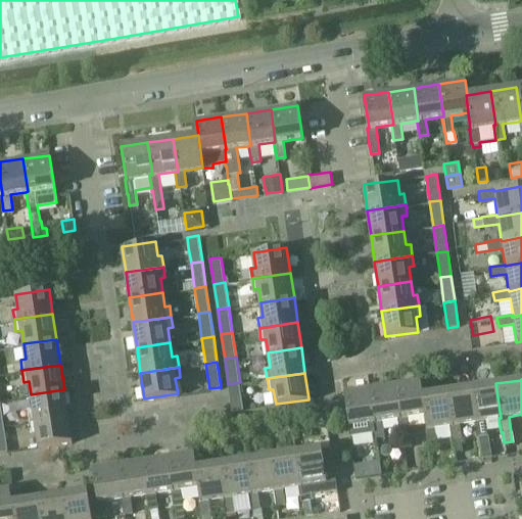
[(407,415),(424,413),(421,394),(419,381),(393,384),(397,416),(396,417),(398,432),(409,431),(407,415)]
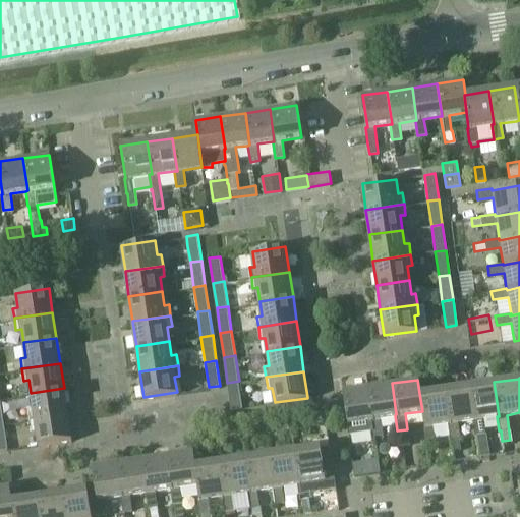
[(242,407),(239,381),(227,383),(231,409),(242,407)]
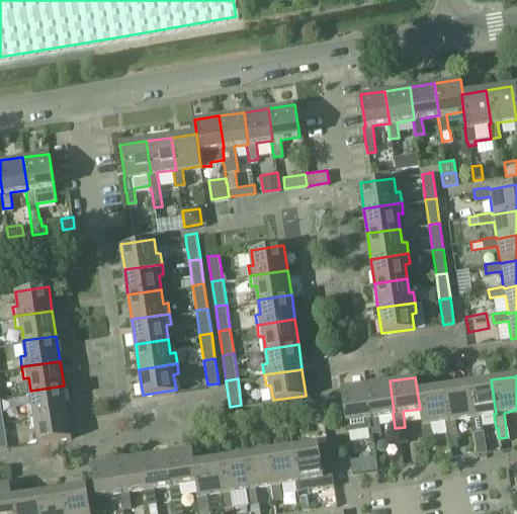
[(479,416),(494,414),(496,414),(491,379),(467,383),(471,417),(470,417),(472,432),(481,430),(479,416)]
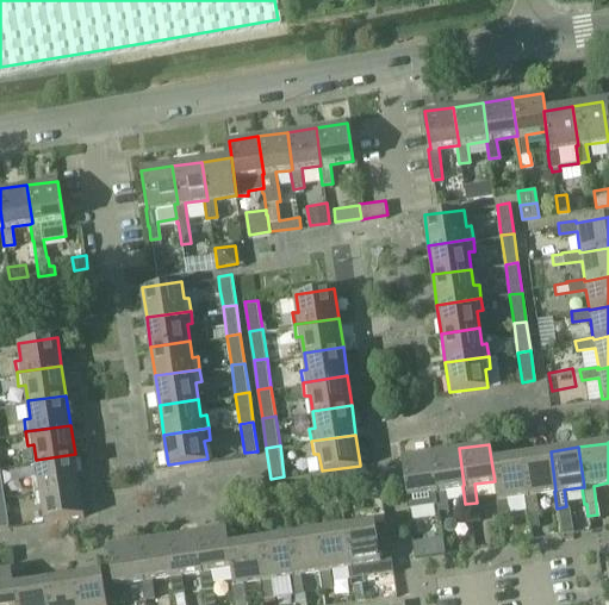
[(459,448),(430,453),(435,488),(434,490),(436,503),(436,509),(448,506),(446,487),(463,486),(464,485),(459,448)]
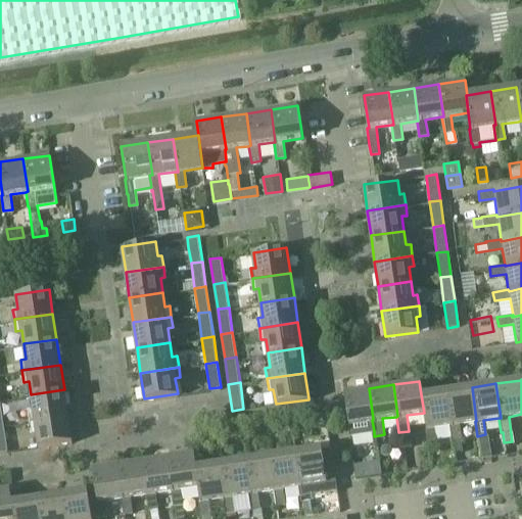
[(472,387),(447,390),(453,424),(449,425),(452,439),(453,439),(454,451),(461,450),(460,438),(461,438),(458,424),(475,421),(476,421),(472,387)]
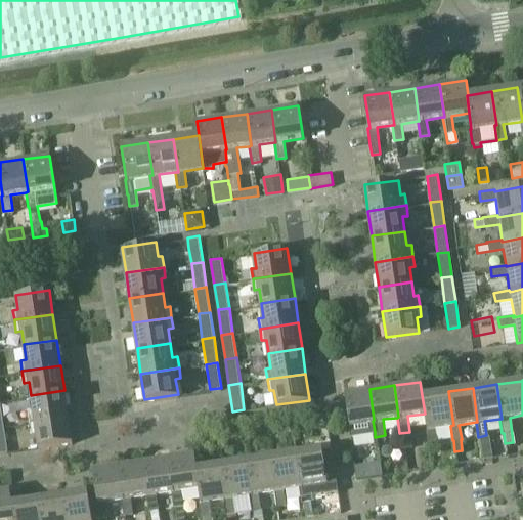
[(343,393),(348,424),(347,424),(348,436),(375,432),(373,421),(374,420),(369,389),(343,393)]
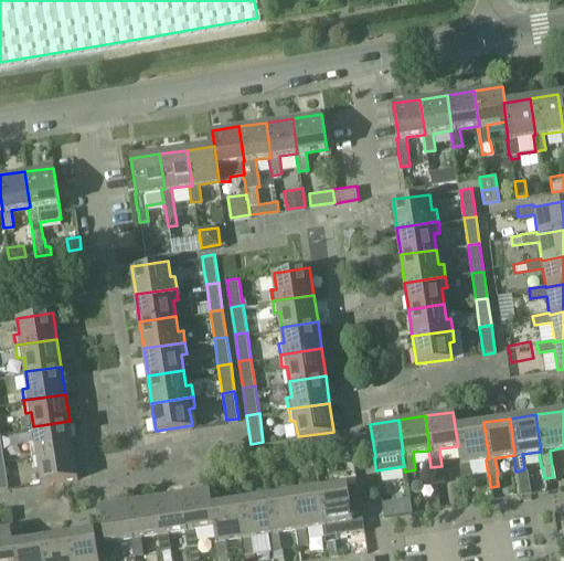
[(30,443),(32,455),(73,448),(70,421),(33,426),(35,442),(30,443)]
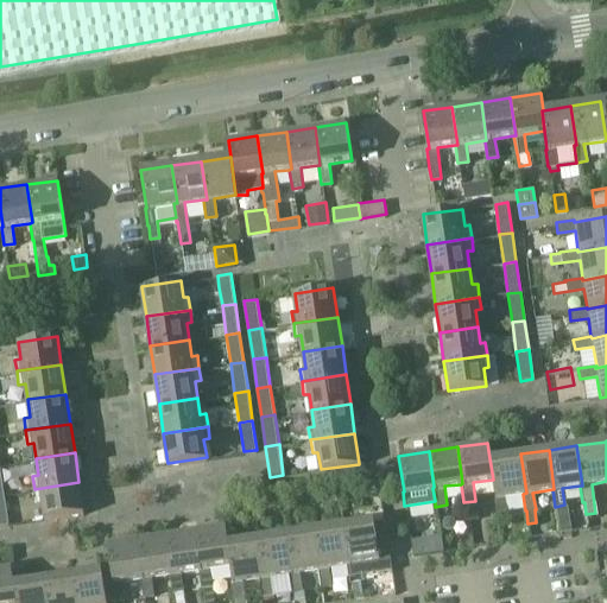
[(504,496),(523,494),(526,493),(520,454),(489,458),(493,480),(495,496),(493,497),(495,515),(506,514),(504,496)]
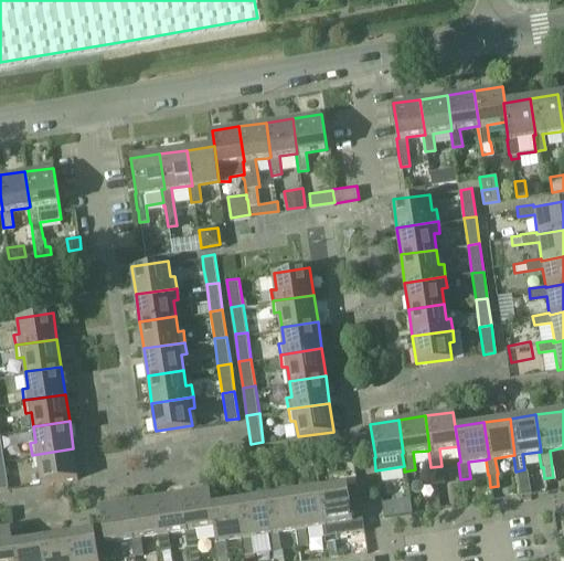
[(41,482),(77,476),(73,448),(32,455),(34,467),(39,466),(41,482)]
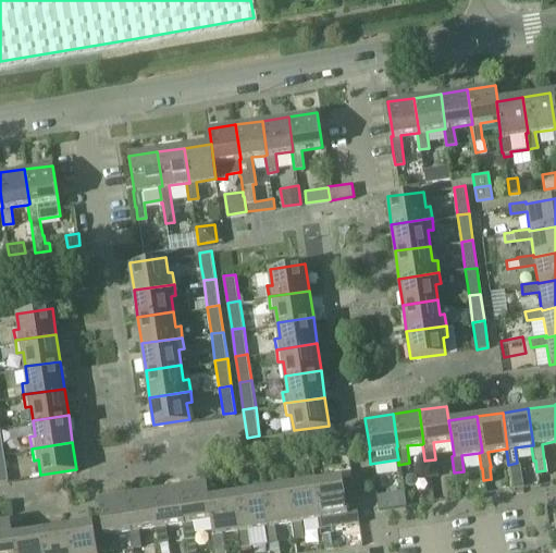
[(518,463),(517,463),(508,465),(511,488),(521,487),(518,463)]
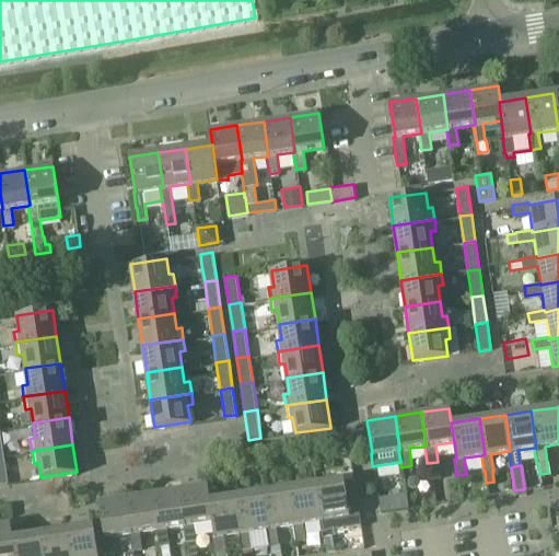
[(319,484),(316,485),(321,518),(319,519),(321,530),(361,523),(354,478),(345,481),(344,481),(337,482),(336,477),(319,479),(319,484)]
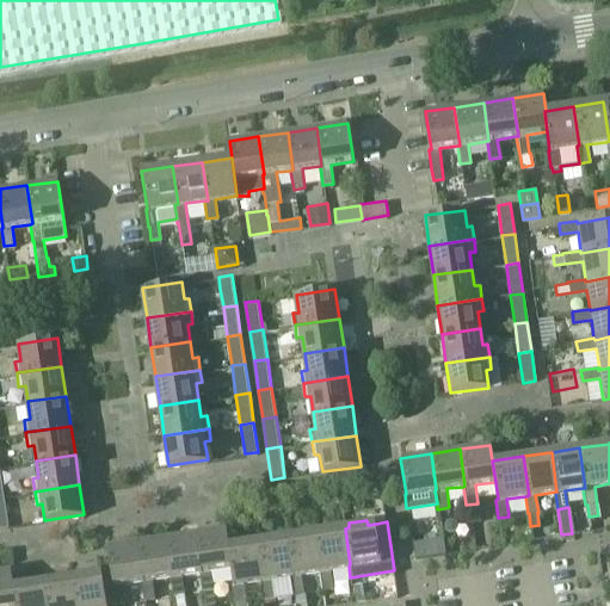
[(228,527),(197,532),(202,569),(201,570),(203,588),(204,588),(205,605),(216,605),(211,568),(232,566),(228,544),(230,544),(228,527)]
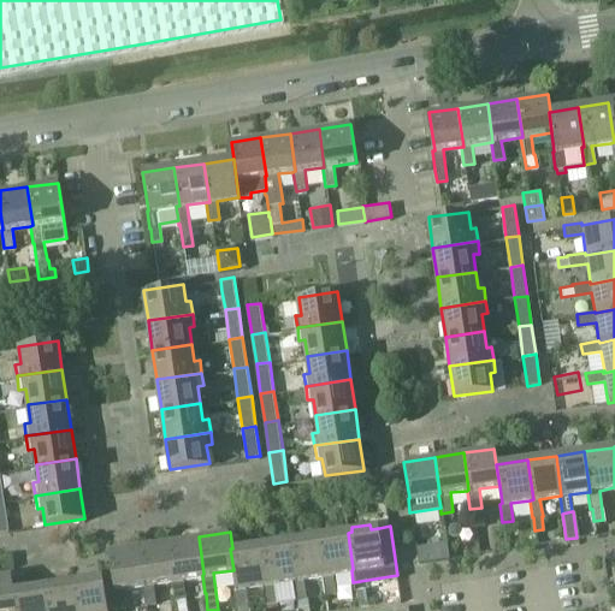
[(332,573),(352,570),(353,569),(348,533),(318,537),(324,574),(323,574),(325,593),(335,592),(332,573)]
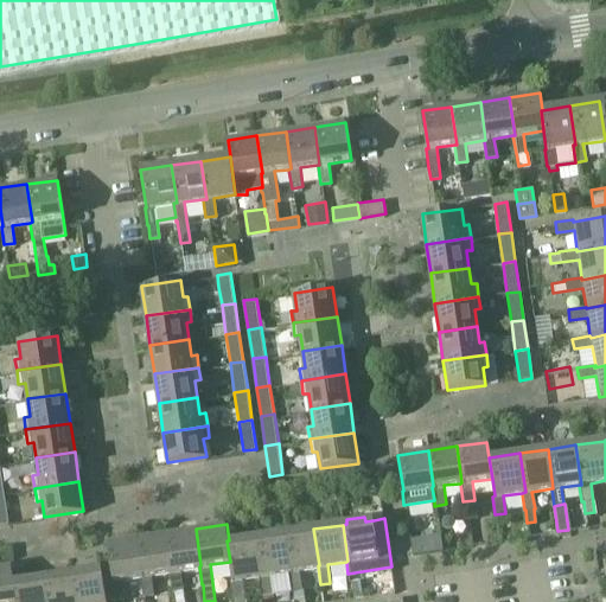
[(196,529),(166,532),(172,570),(170,570),(172,589),(173,589),(174,601),(184,601),(179,569),(199,567),(201,565),(196,529)]
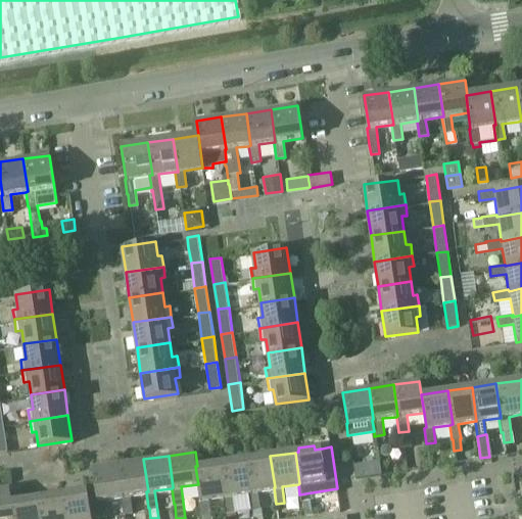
[(250,508),(259,507),(256,490),(274,487),(275,487),(270,456),(245,460),(249,491),(248,491),(250,505),(250,508)]
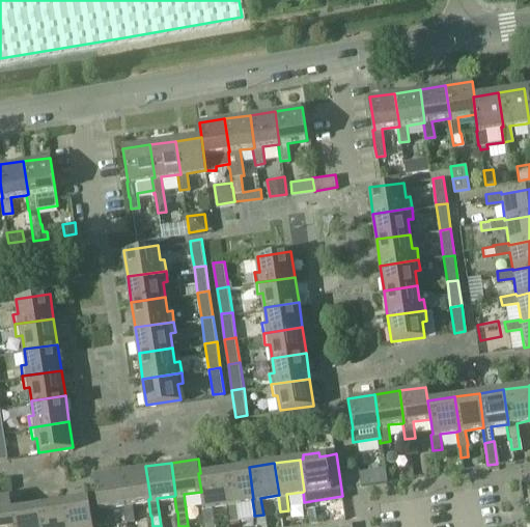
[(145,466),(119,470),(123,503),(122,503),(124,520),(134,519),(132,502),(148,499),(150,499),(145,466)]
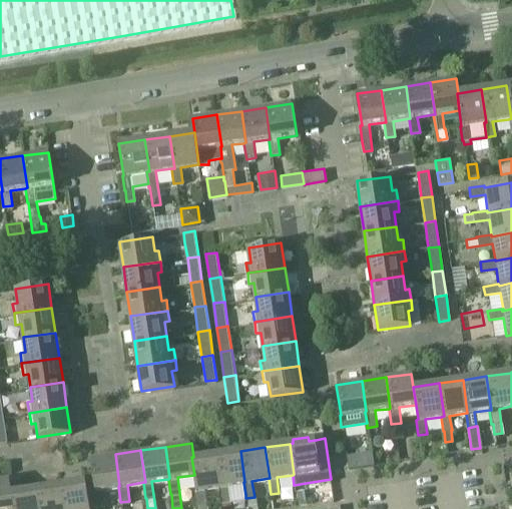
[(240,451),(216,454),(220,485),(219,485),(221,508),(230,508),(229,497),(245,495),(243,482),(244,482),(240,451)]
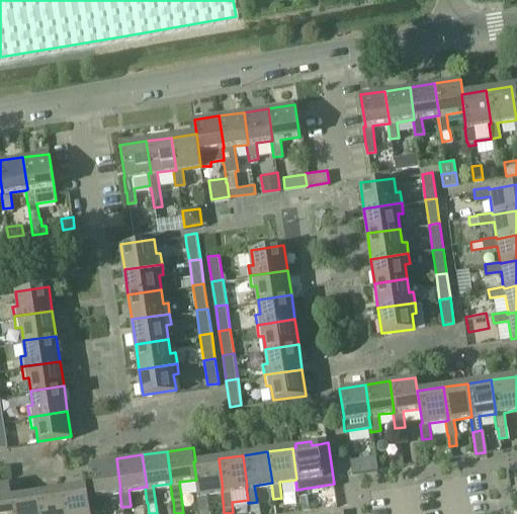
[(369,456),(365,462),(366,468),(377,467),(377,465),(375,455),(369,456)]
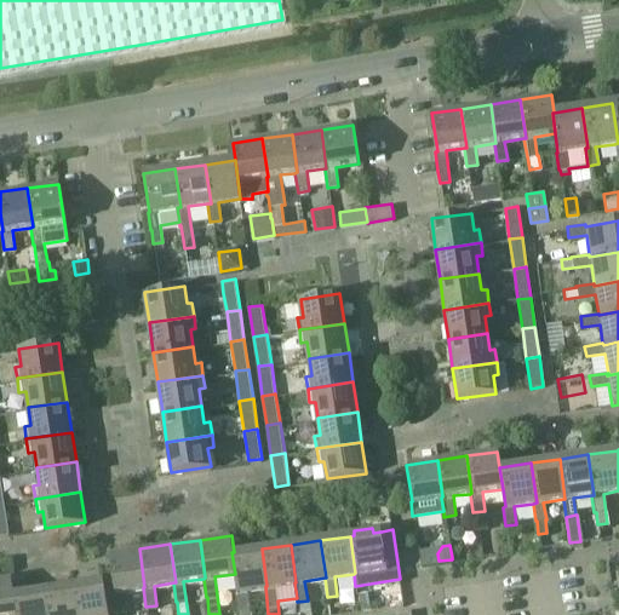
[(116,611),(127,609),(125,591),(143,587),(144,587),(139,549),(109,553),(115,592),(113,592),(116,611)]
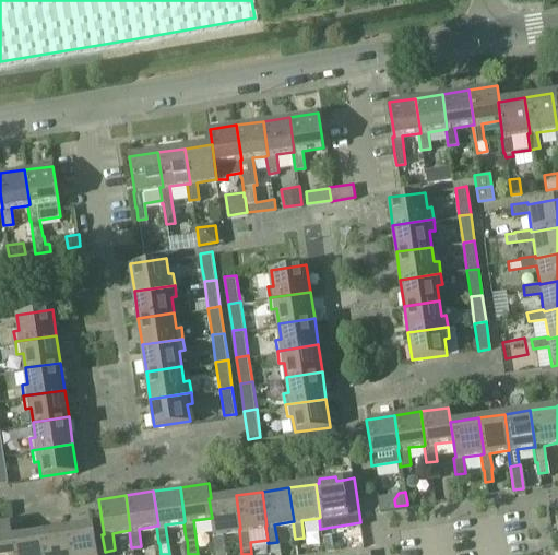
[(239,529),(240,529),(236,495),(211,498),(209,498),(212,518),(214,533),(212,533),(214,551),(224,548),(221,532),(239,529)]
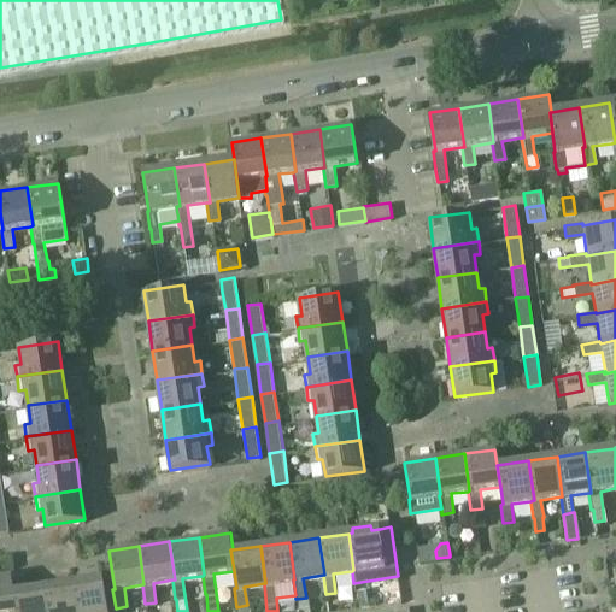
[(0,611),(16,611),(15,590),(12,575),(0,576),(0,611)]
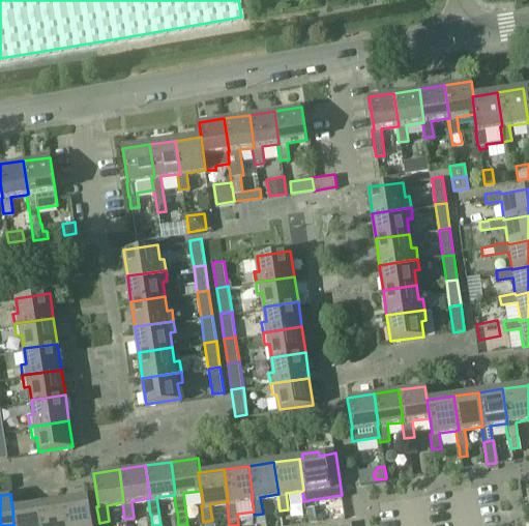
[(93,525),(90,497),(88,497),(62,500),(66,525),(93,525)]
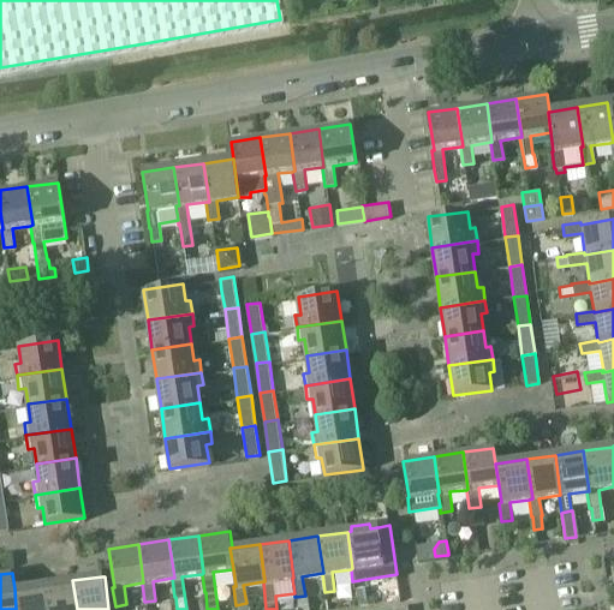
[(77,609),(72,580),(43,585),(47,609),(77,609)]
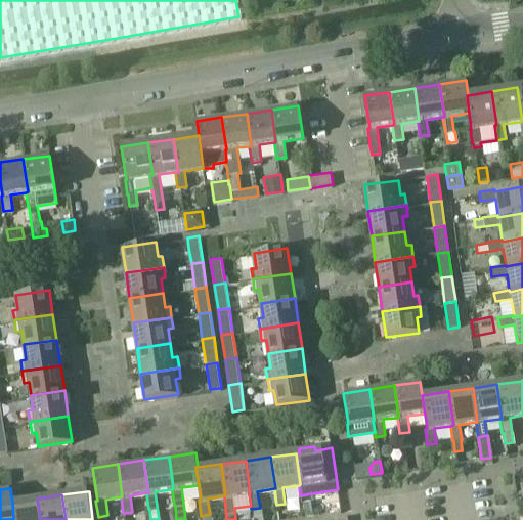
[(40,519),(37,499),(12,502),(13,519),(40,519)]
